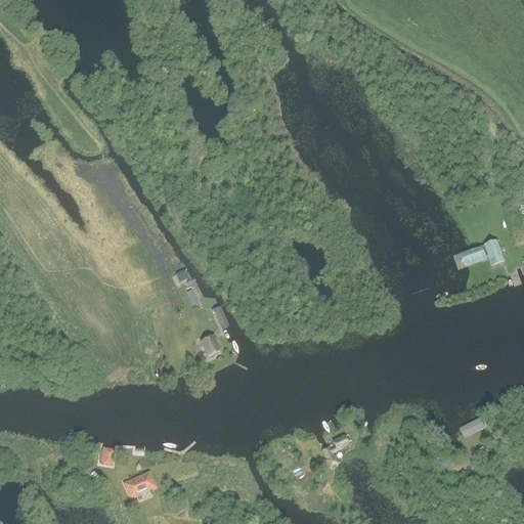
[(491,267),(506,263),(497,241),(484,246),(484,247),(482,248),(482,247),(461,255),(466,268),(487,260),(487,259),(488,259),(491,267)]
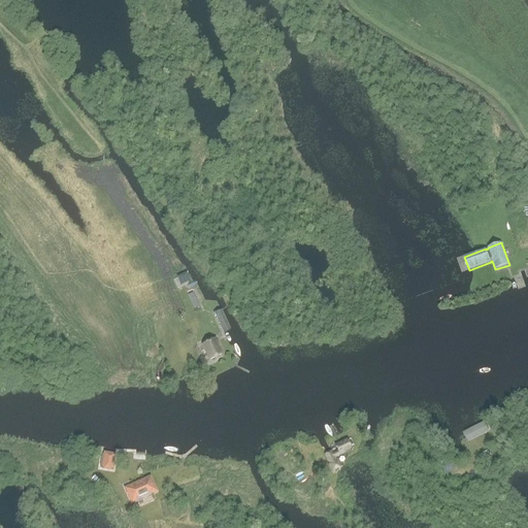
[(177,276),(180,285),(190,281),(187,272),(177,276)]
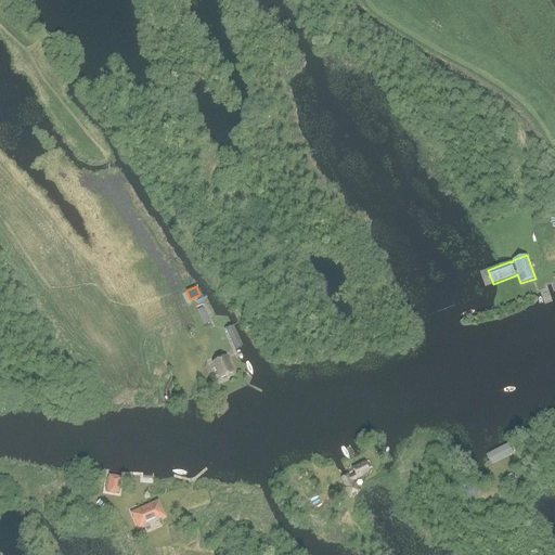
[(203,308),(197,310),(204,324),(209,321),(203,308)]
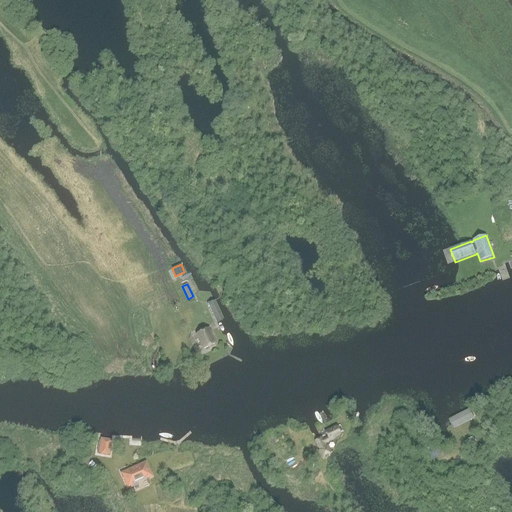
[(214,301),(209,303),(217,322),(223,319),(214,301)]
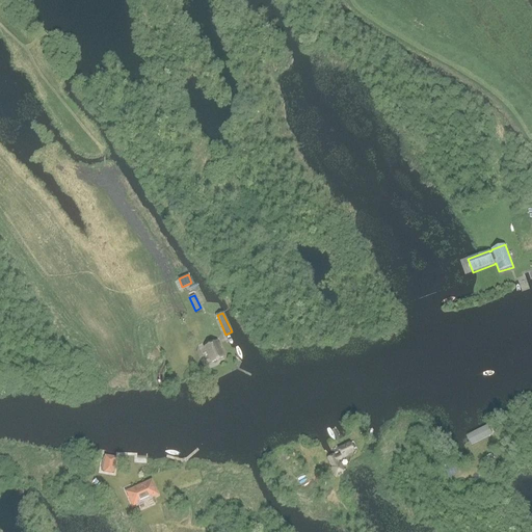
[(211,365),(224,358),(217,343),(204,349),(211,365)]
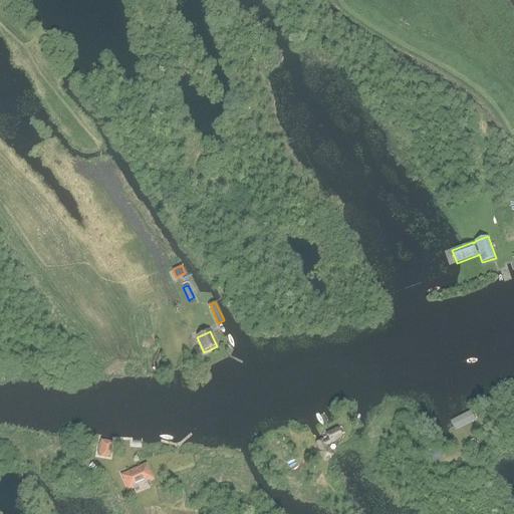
[(471,410),(450,421),(455,432),(476,421),(471,410)]
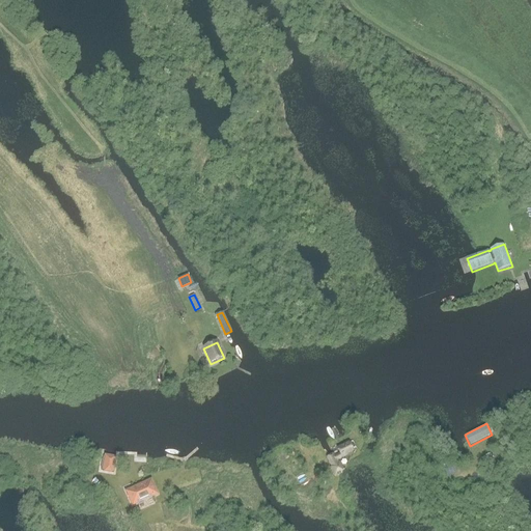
[(338,460),(348,455),(348,454),(354,452),(350,442),(336,448),(339,454),(334,456),(333,454),(327,457),(331,467),(330,468),(335,477),(342,474),(344,470),(340,462),(339,463),(338,460)]
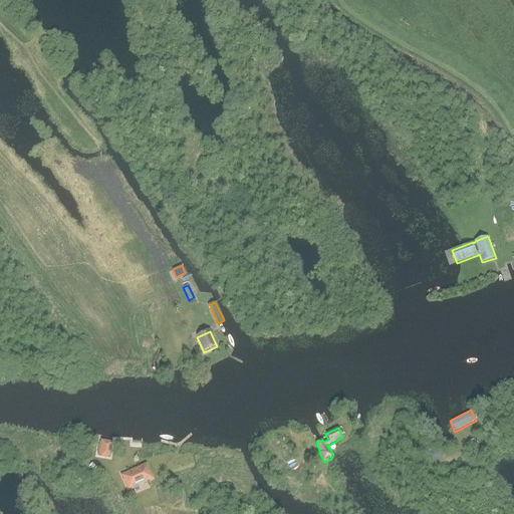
[(101,440),(98,455),(109,457),(112,442),(101,440)]
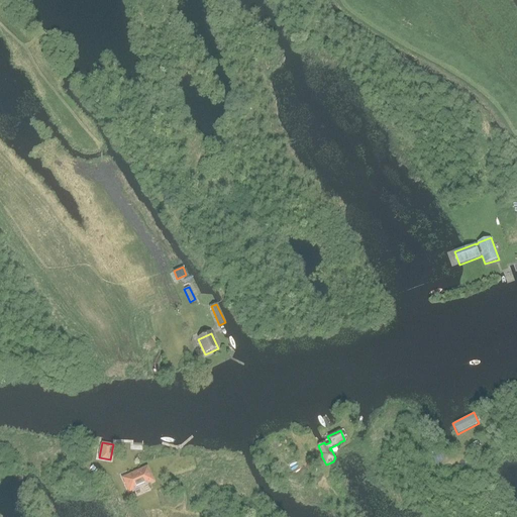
[(433,453),(435,462),(445,460),(443,451),(433,453)]
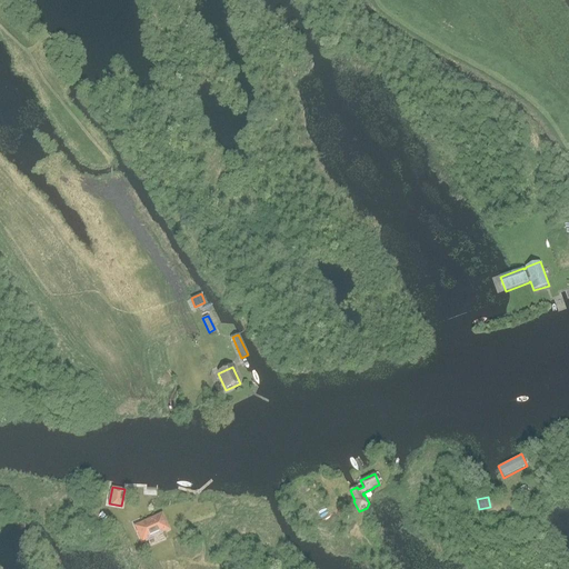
[(142,543),(170,530),(162,513),(139,523),(133,526),(142,543)]
